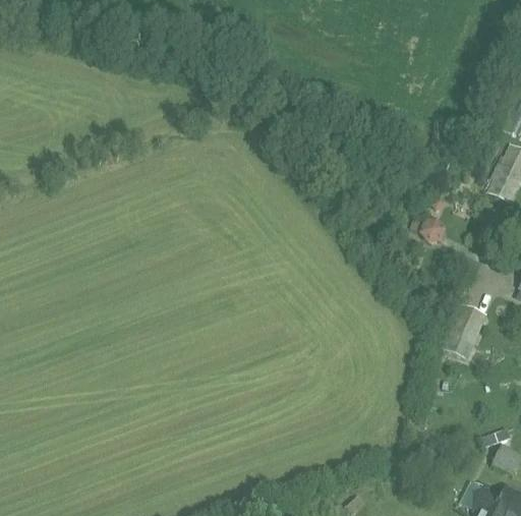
[(516,133),(520,121),(520,112),(510,108),(502,127),(516,133)]
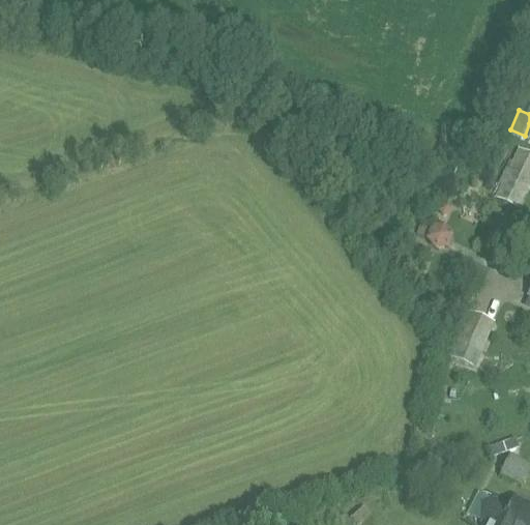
[(529,180),(529,150),(518,145),(511,157),(508,156),(498,180),(500,181),(494,194),(518,206),(529,180)]
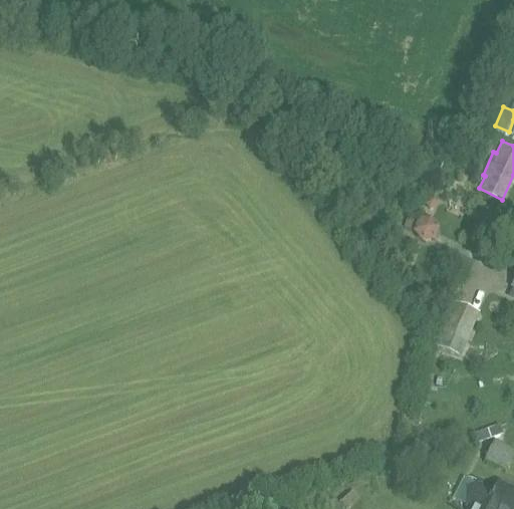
[(436,343),(438,344),(460,354),(480,309),(454,299),(436,343)]
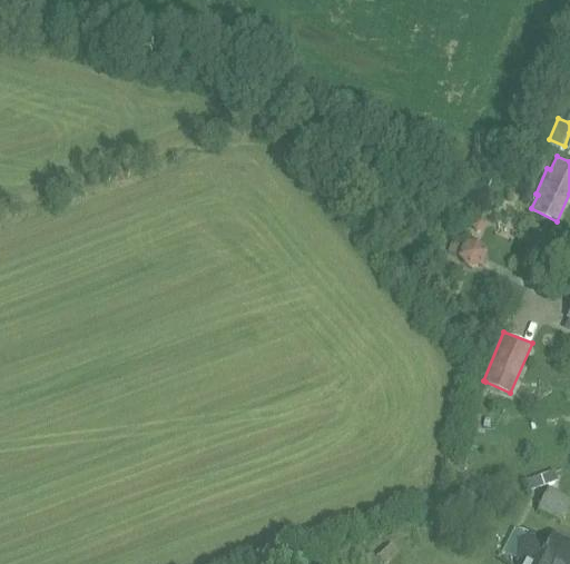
[(559,477),(554,466),(541,472),(546,483),(559,477)]
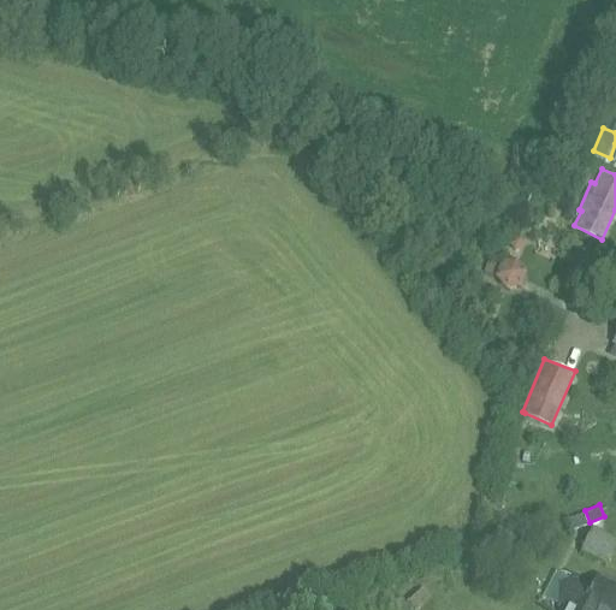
[(592,527),(582,546),(605,558),(615,538),(592,527)]
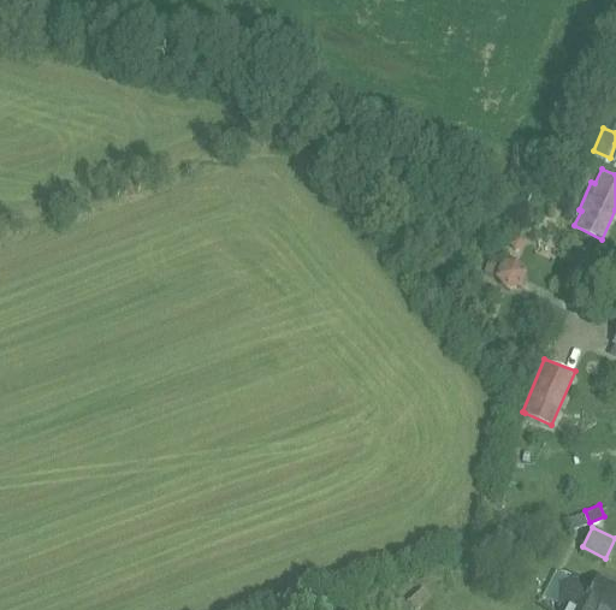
[(561,609),(615,609),(615,588),(615,590),(615,588),(615,582),(591,570),(585,582),(573,576),(560,602),(564,604),(561,609)]
